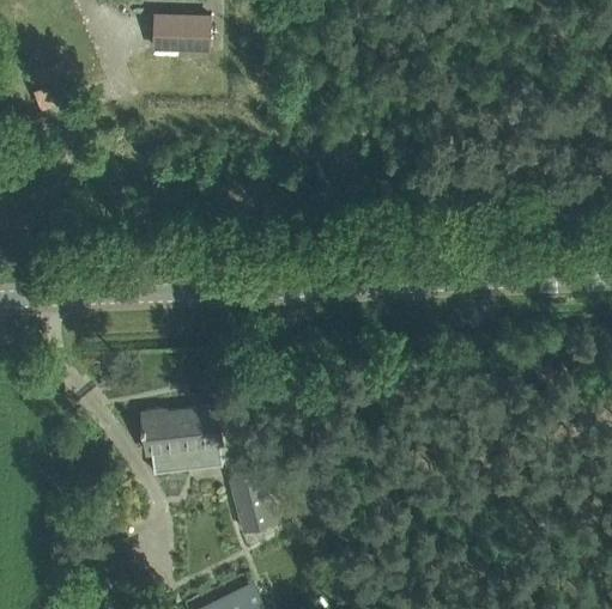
[(153,14),(152,50),(210,53),(211,16),(153,14)]
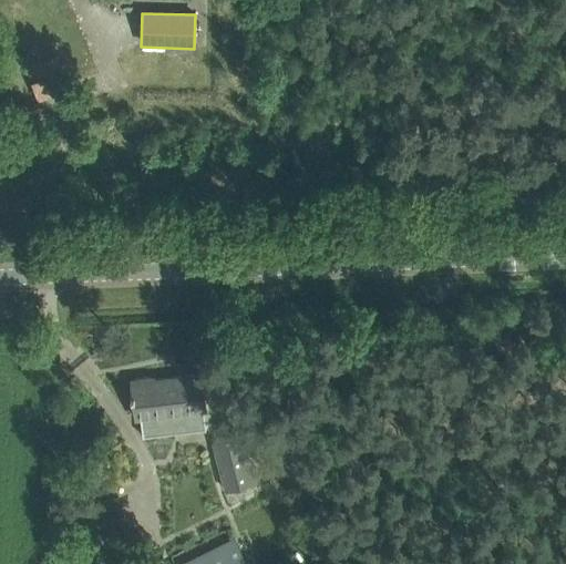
[(55,62),(27,71),(37,100),(65,91),(55,62)]
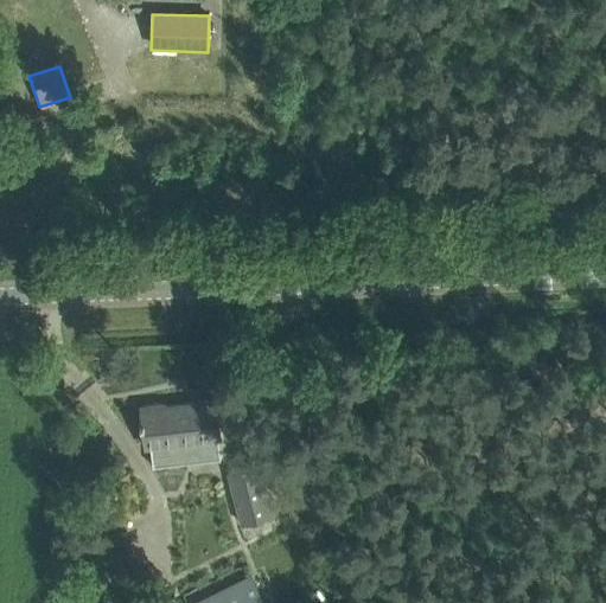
[(139,424),(140,429),(142,448),(219,438),(215,404),(141,414),(142,423),(139,424)]
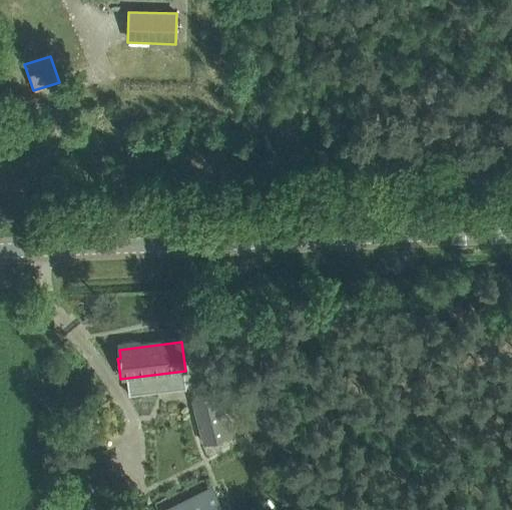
[(219,395),(191,403),(202,446),(230,439),(219,395)]
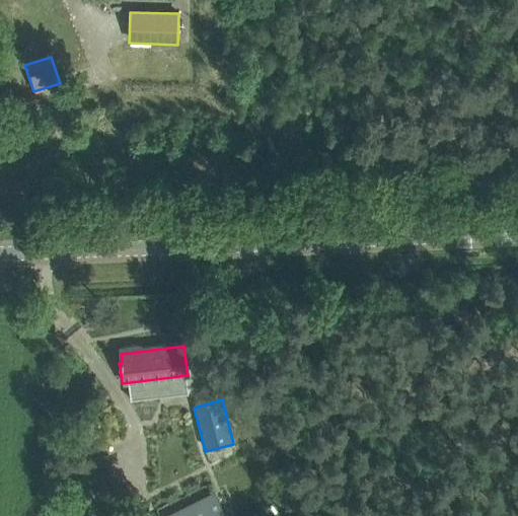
[(226,515),(215,493),(168,515),(226,515)]
